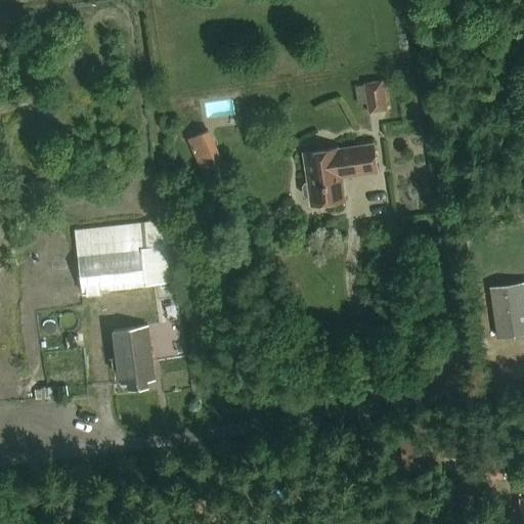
[(387,108),(383,78),(362,81),(362,83),(354,84),(356,101),(365,100),(366,112),(387,108)]
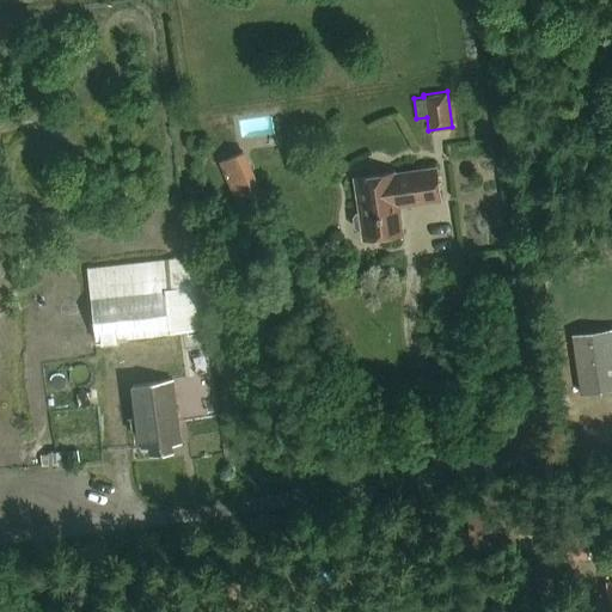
[(355,179),(359,202),(361,214),(356,215),(354,219),(355,228),(359,231),(363,231),(365,240),(403,234),(398,207),(441,201),(436,170),(393,176),(393,173),(355,179)]
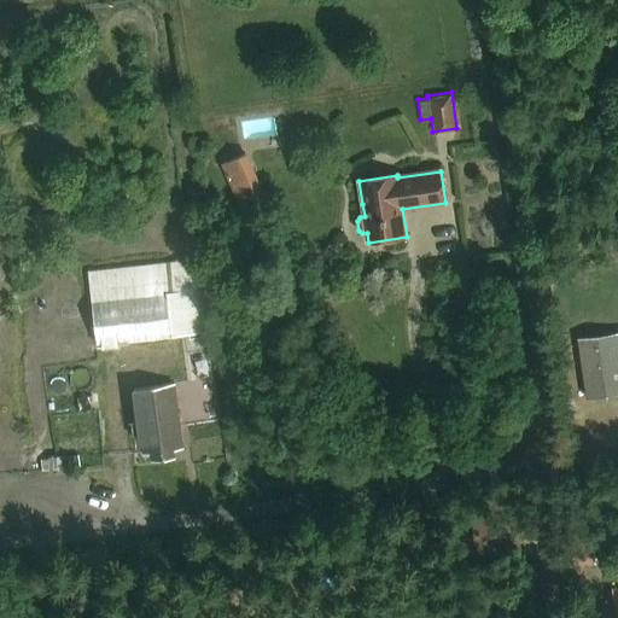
[(255,174),(231,184),(238,204),(263,194),(255,174)]
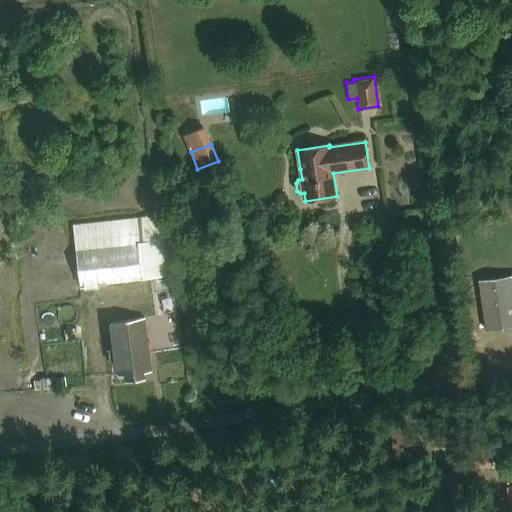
[(147,216),(72,225),(80,287),(142,279),(137,244),(151,242),(165,240),(162,214),(147,216)]
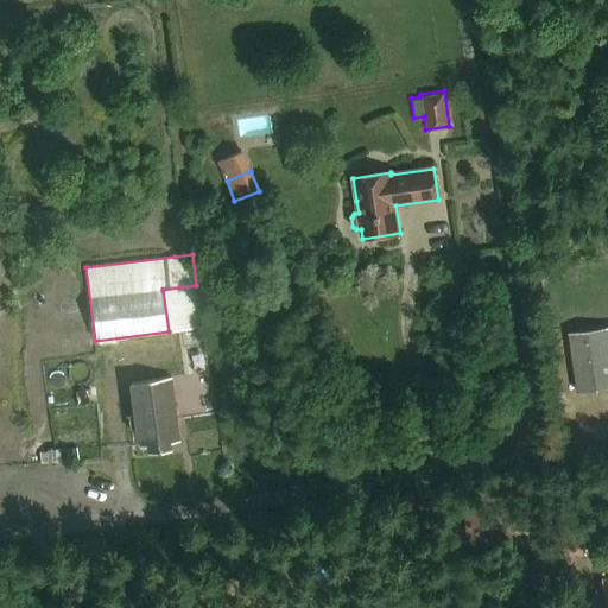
[(607,328),(568,334),(576,393),(607,388),(607,328)]
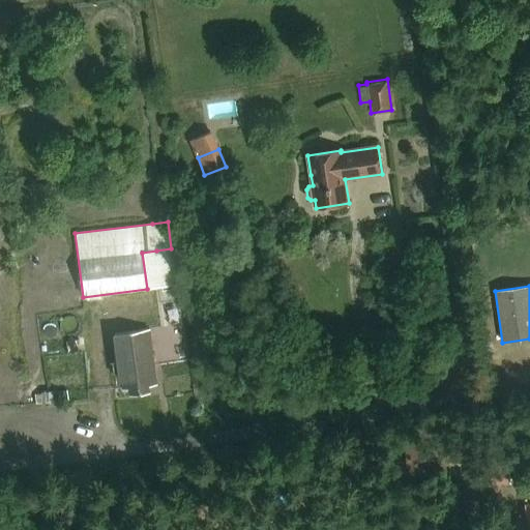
[(157,385),(150,329),(116,334),(123,390),(129,389),(130,395),(150,392),(150,386),(157,385)]
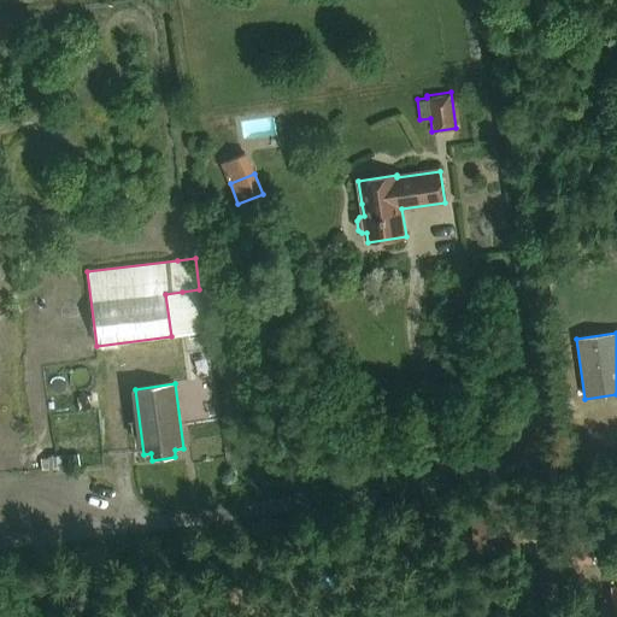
[(78,453),(62,456),(63,468),(80,465),(78,453)]
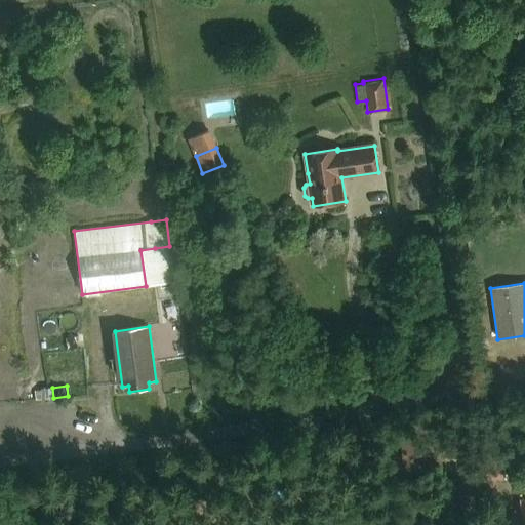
[(524,524),(524,499),(520,500),(519,493),(507,495),(509,511),(521,509),(523,524),(524,524)]
